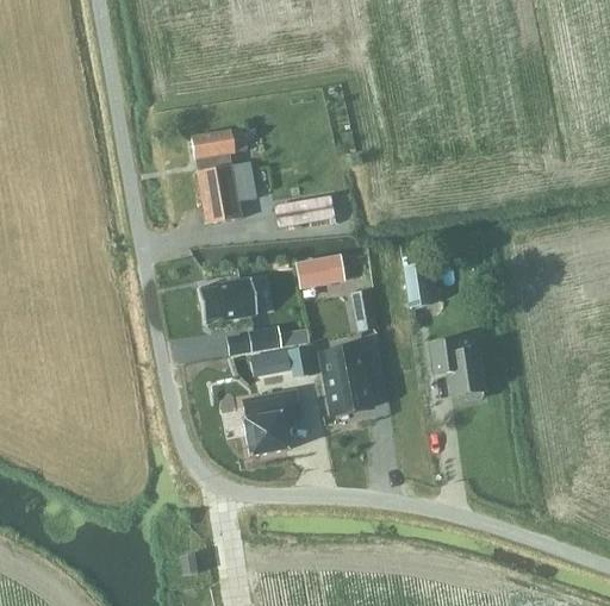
[(232,151),(244,149),(241,127),(229,130),(229,129),(190,136),(205,223),(240,217),(228,152),(234,151),(232,151)]
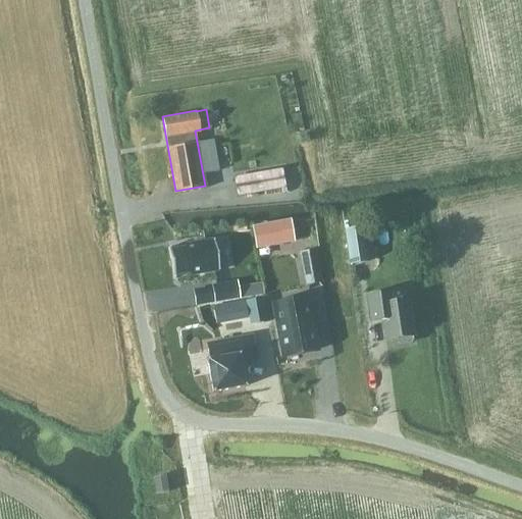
[(214,198),(273,189),(271,176),(212,185),(214,198)]
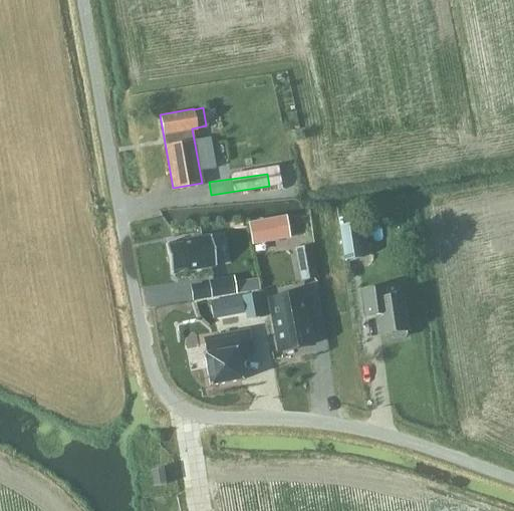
[(284,214),(248,221),(252,241),(288,235),(284,214)]
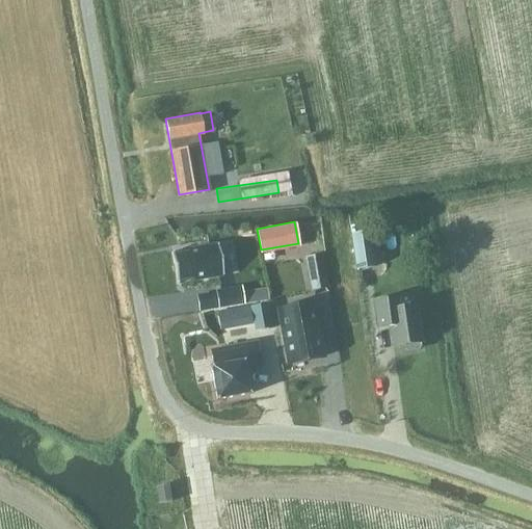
[(351,232),(356,267),(374,264),(369,230),(351,232)]
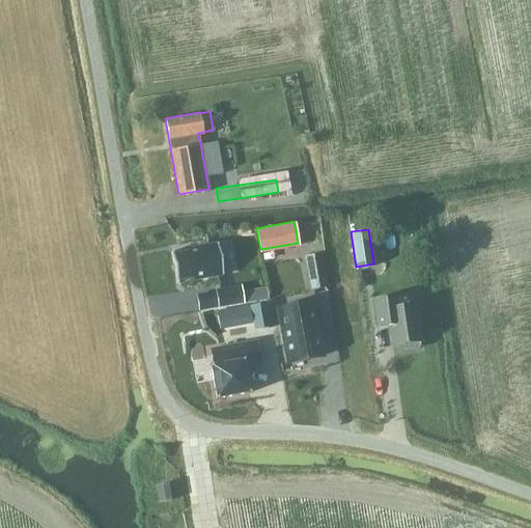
[(172,252),(172,249),(170,250),(176,281),(177,281),(177,278),(193,275),(193,278),(222,273),(217,242),(188,247),(188,250),(172,252)]
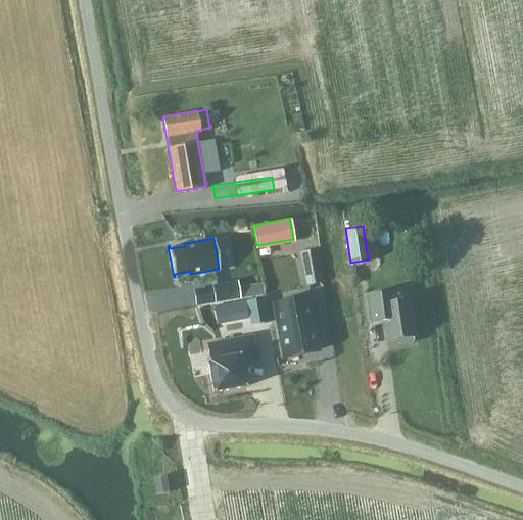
[(316,248),(299,251),(299,252),(304,251),(306,263),(301,264),(305,283),(322,280),(316,248)]
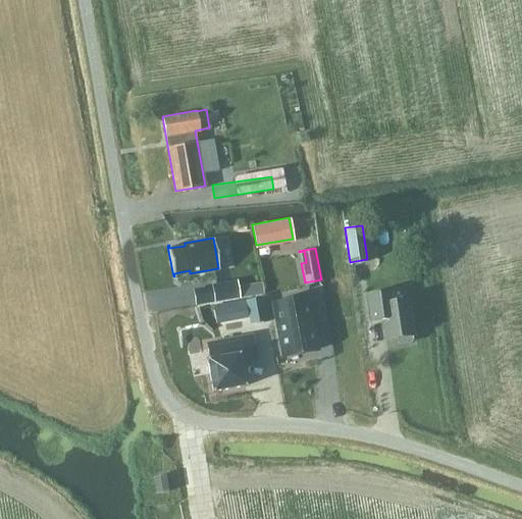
[(236,279),(211,283),(214,300),(263,292),(261,281),(237,286),(236,279)]
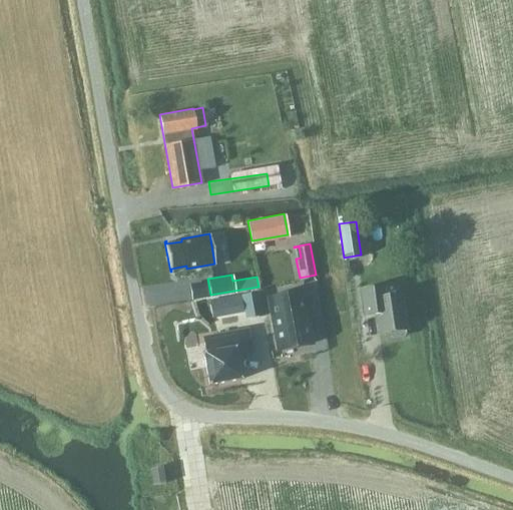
[(360,289),(364,314),(376,312),(379,332),(389,330),(390,335),(393,337),(402,335),(405,332),(404,328),(405,328),(400,293),(384,296),(383,286),(360,289)]
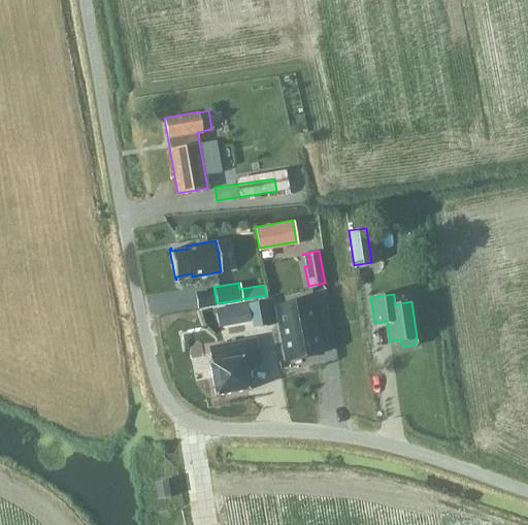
[(264,298),(248,301),(252,325),(268,322),(264,298)]
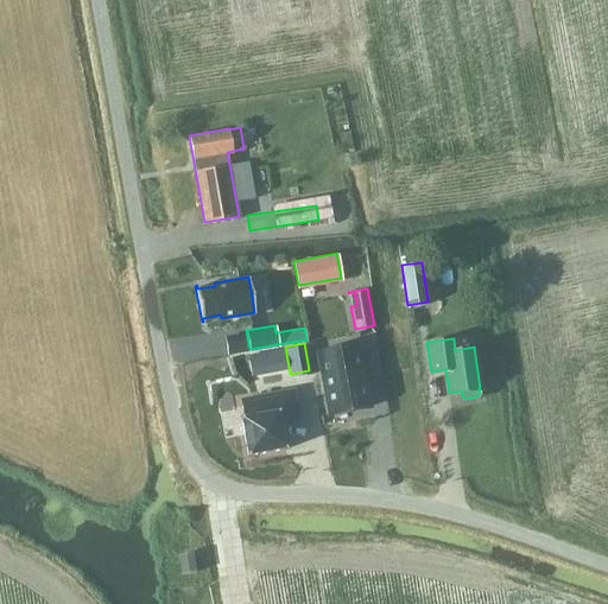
[(318,351),(329,412),(368,405),(356,344),(318,351)]
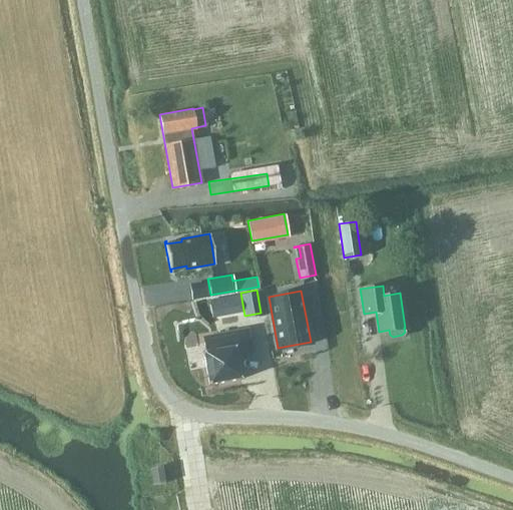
[(247,328),(202,335),(205,352),(203,352),(208,384),(238,378),(234,354),(251,351),(247,328)]
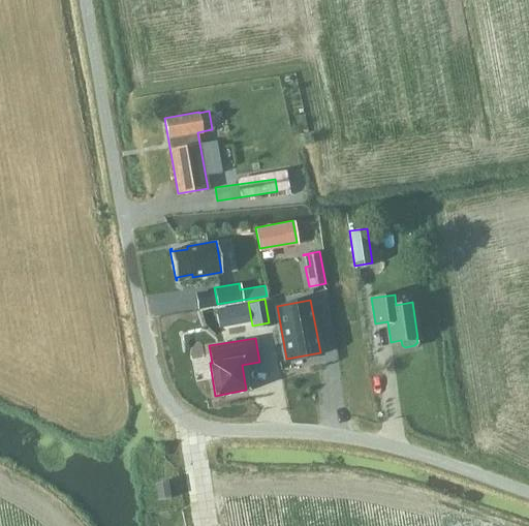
[(157,500),(170,498),(167,482),(156,484),(157,500)]
